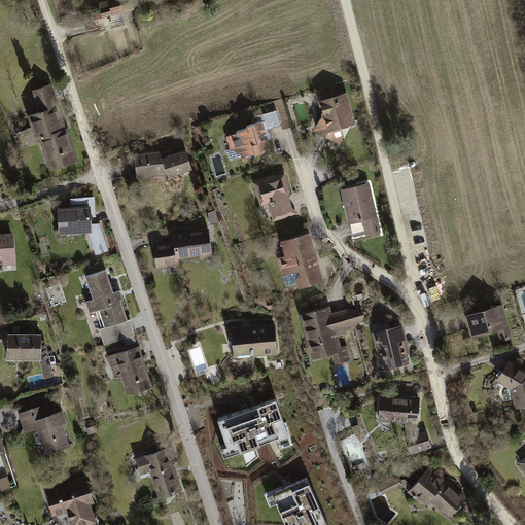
[(96,1),(101,18),(127,9),(124,0),(100,0),(96,1)]
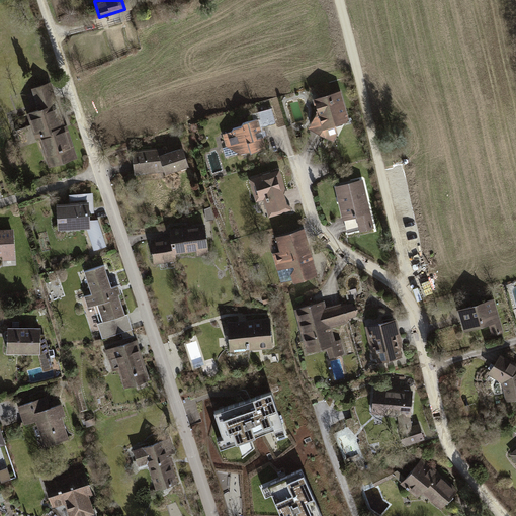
[(38,141),(48,168),(77,159),(67,130),(65,131),(49,82),(30,87),(37,109),(25,113),(34,142),(38,141)]
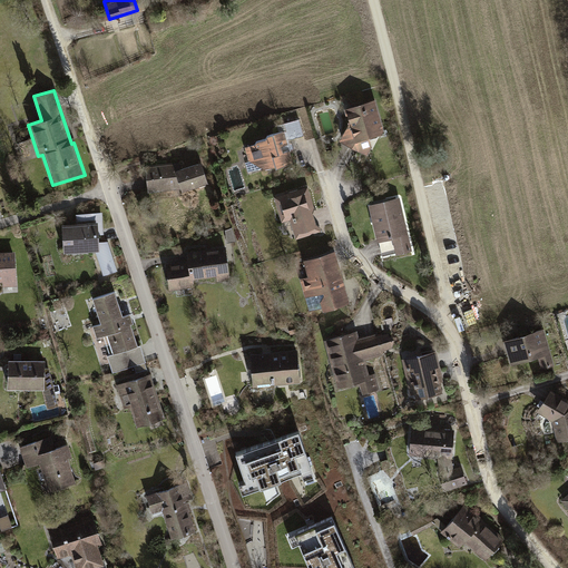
[(374,101),(344,109),(349,124),(339,142),(366,157),(378,137),(384,136),(374,101)]
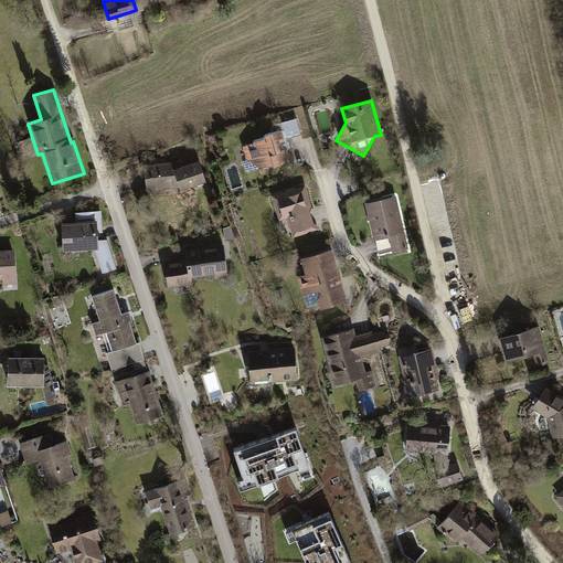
[(253,145),(242,148),(245,160),(241,161),(244,173),(272,166),(273,168),(289,162),(283,140),(300,136),(296,120),(282,124),(284,131),(280,133),(280,130),(264,135),(265,138),(253,141),(253,145)]
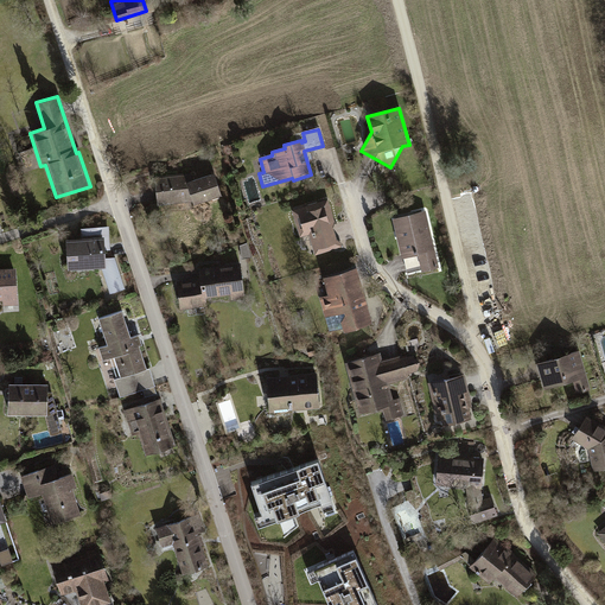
[(214,173),(191,180),(190,173),(154,177),(157,205),(191,202),(191,205),(221,196),(214,173)]
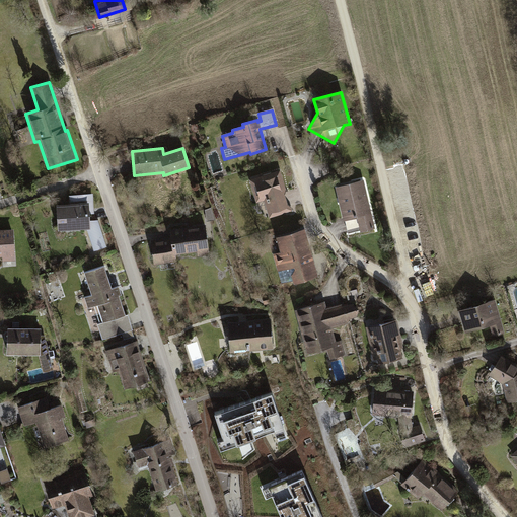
[(265,200),(269,216),(291,211),(279,169),(247,177),(254,203),(265,200)]
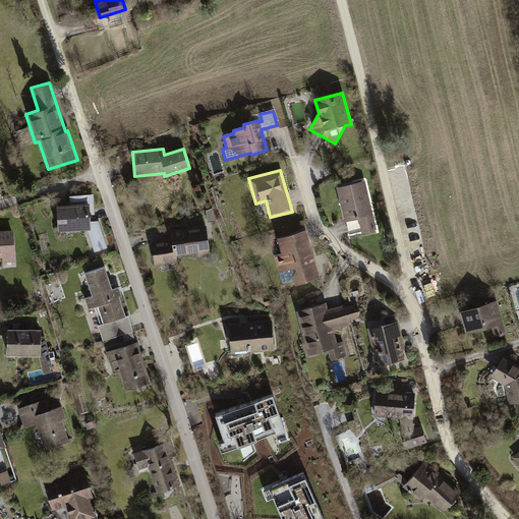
[(347,235),(376,228),(363,181),(336,188),(347,235)]
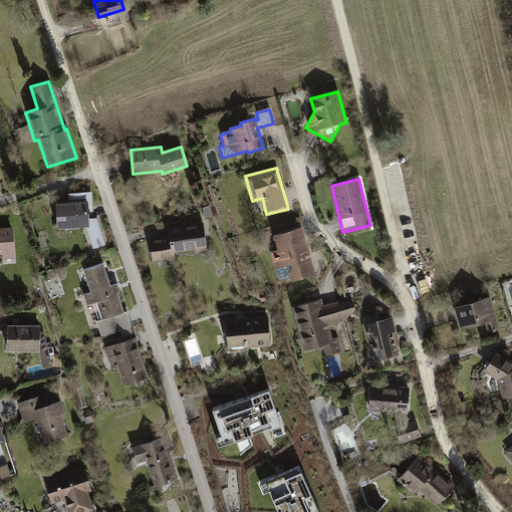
[(55,203),(57,230),(89,228),(88,213),(92,213),(91,192),(67,194),(67,203),(55,203)]
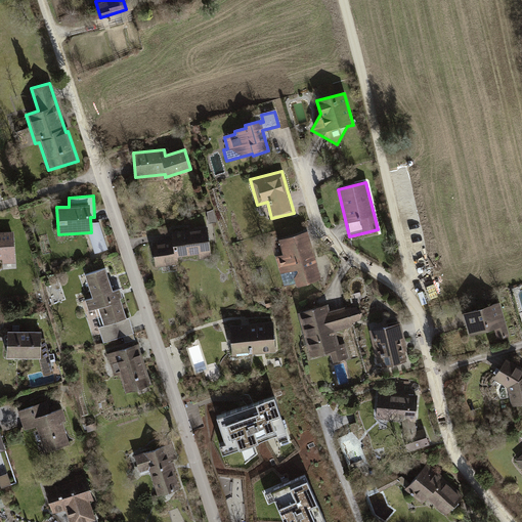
[(206,212),(208,222),(216,222),(212,209),(206,212)]
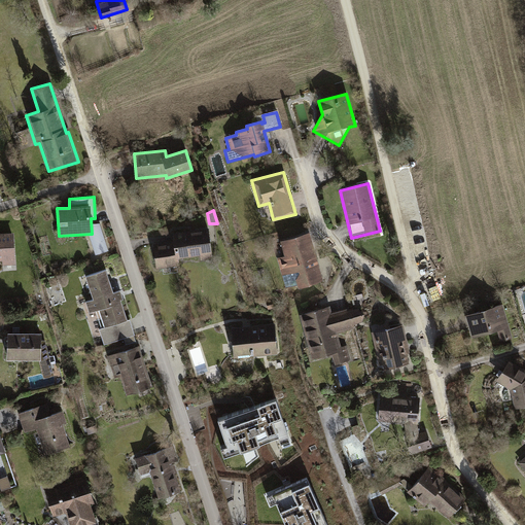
[(174,242),(176,259),(211,255),(208,229),(173,233),(174,242)]
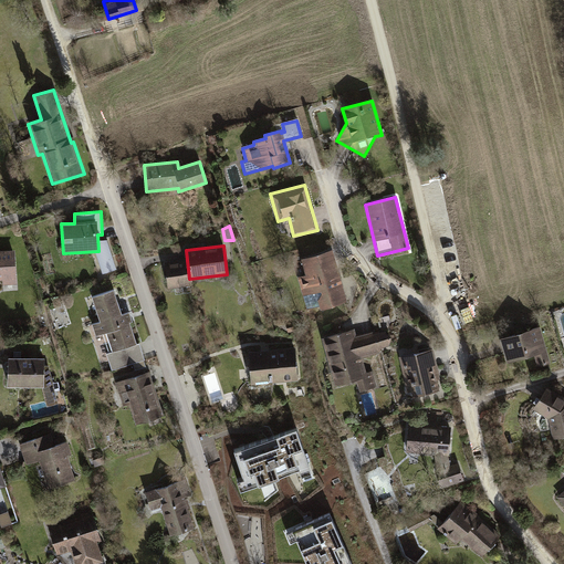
[(0,284),(1,284),(2,291),(17,290),(13,250),(0,251),(0,284)]
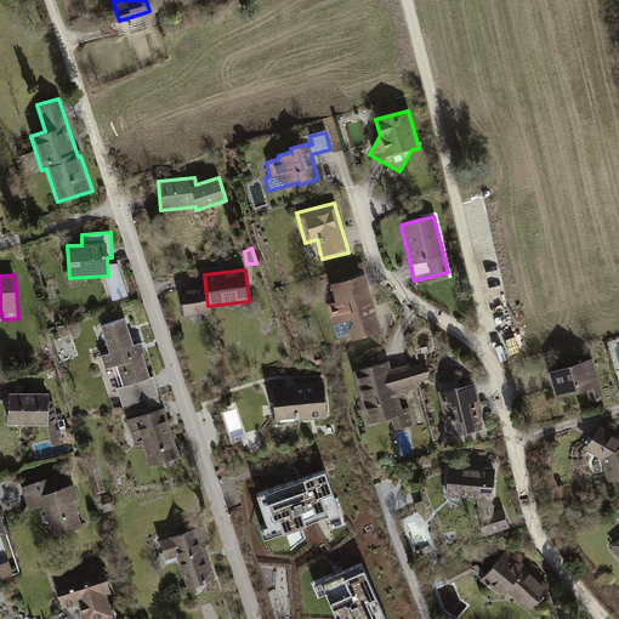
[(351,339),(380,330),(364,274),(329,284),(334,302),(325,305),(335,339),(350,335),(351,339)]
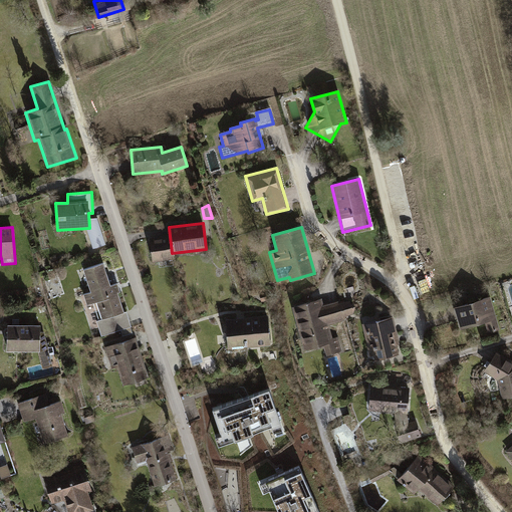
[(148,239),(151,262),(173,259),(172,253),(170,236),(148,239)]
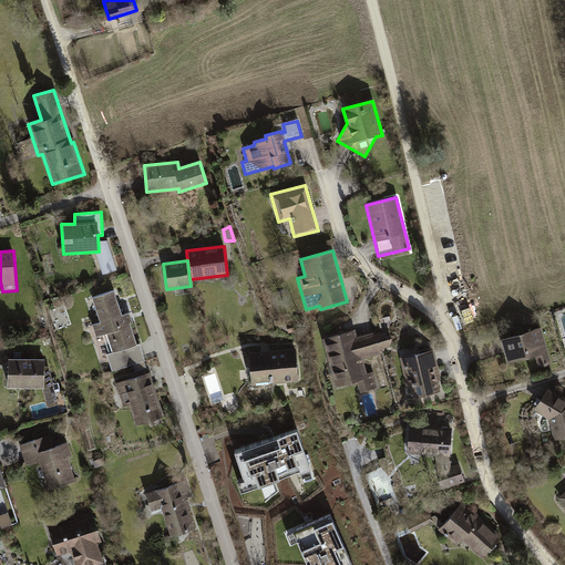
[(105,336),(112,355),(136,347),(126,315),(121,317),(113,291),(91,298),(100,325),(92,327),(95,339),(105,336)]
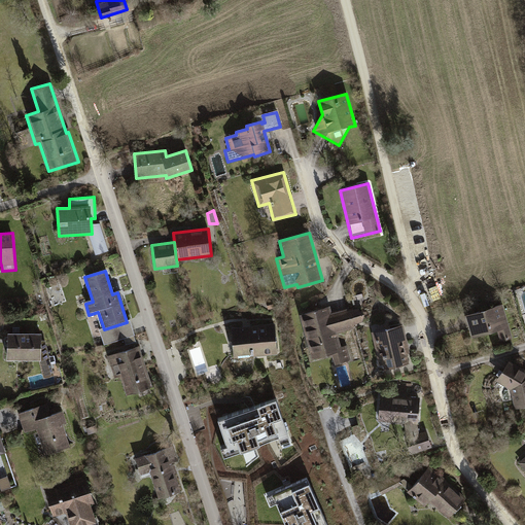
[(501,305),(464,316),(471,340),(495,333),(498,343),(512,339),(501,305)]
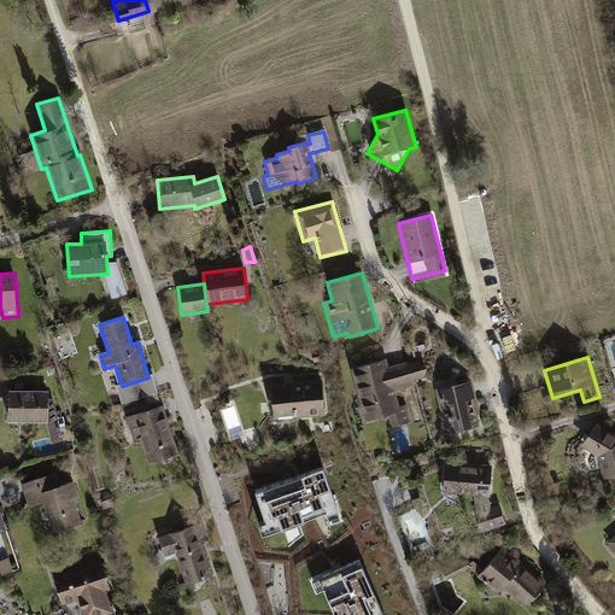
[(350,369),(364,425),(388,419),(391,428),(411,423),(408,410),(391,415),(386,396),(394,393),(393,390),(413,384),(411,381),(406,363),(406,361),(387,365),(386,359),(350,369)]
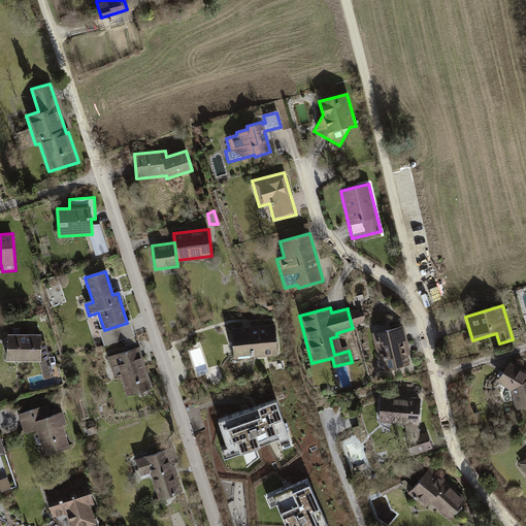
[(348,310),(352,326),(363,323),(359,307),(348,310)]
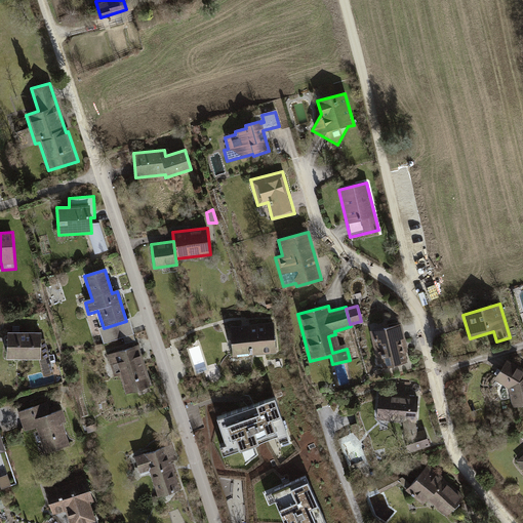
[(272,322),(229,326),(232,358),(252,356),(252,360),(266,359),(266,354),(275,353),(272,322)]
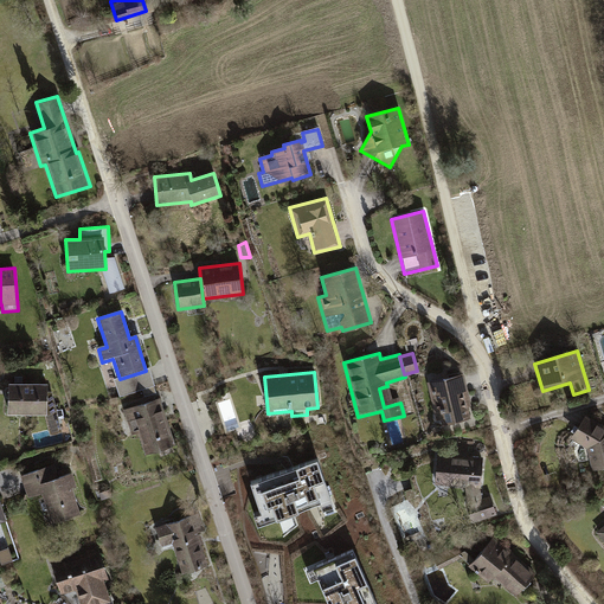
[(462,374),(426,383),(437,428),(473,419),(462,374)]
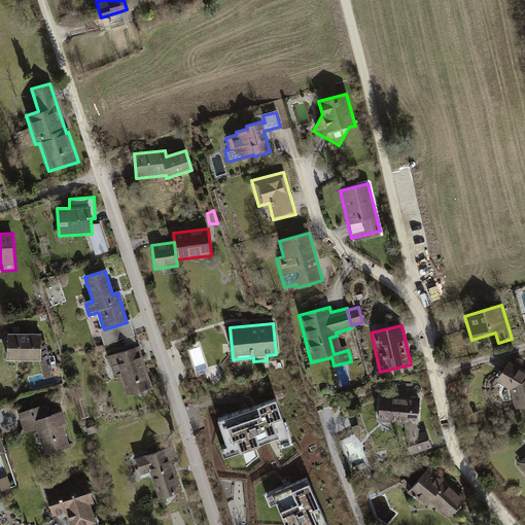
[(54,377),(44,342),(41,342),(41,336),(7,335),(6,361),(38,362),(42,380),(54,377)]
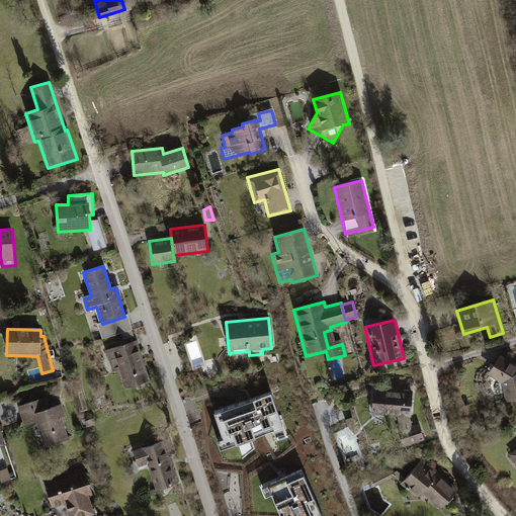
[(122,388),(148,379),(136,341),(104,351),(112,374),(117,372),(122,388)]
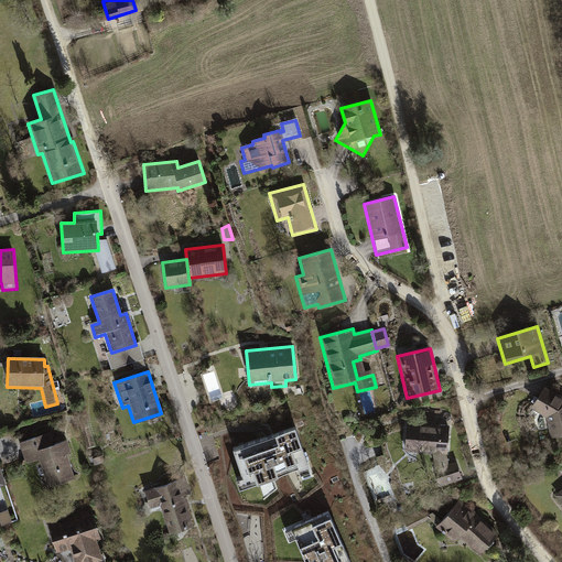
[(530,409),(544,418),(550,440),(561,436),(561,397),(544,386),(530,409)]
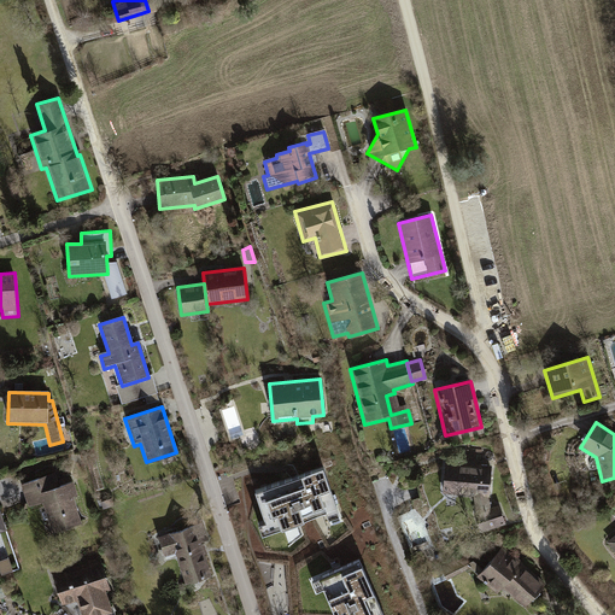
[(482,533),(507,526),(501,505),(491,509),(487,499),(488,501),(492,464),(446,460),(443,496),(476,499),(481,513),(476,514),(482,533)]
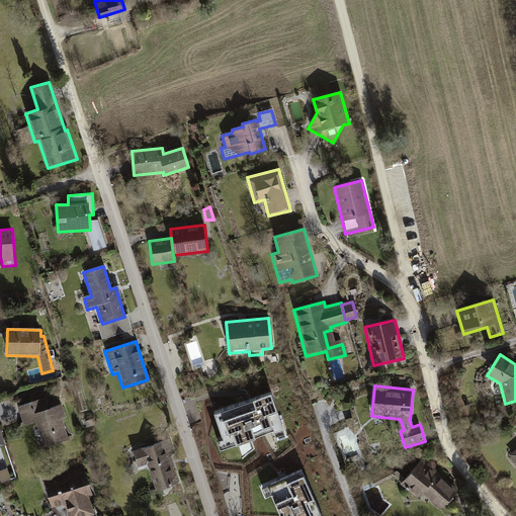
[(282,431),(269,391),(212,409),(221,434),(213,436),(217,446),(271,428),(273,434),(282,431)]
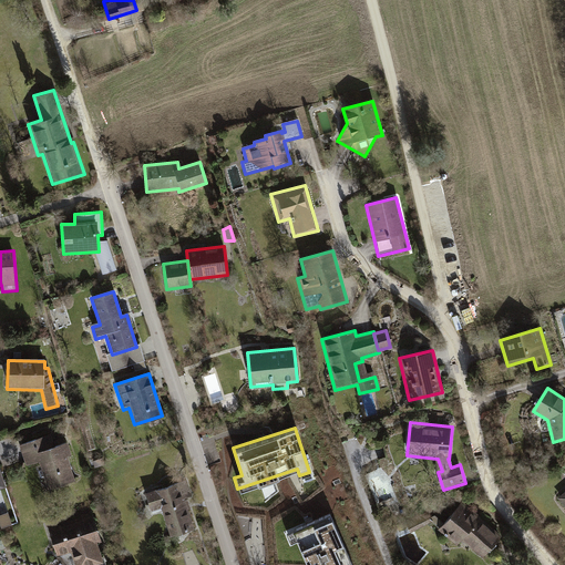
[(39,463),(47,489),(74,481),(67,458),(71,456),(63,431),(19,445),(26,468),(39,463)]
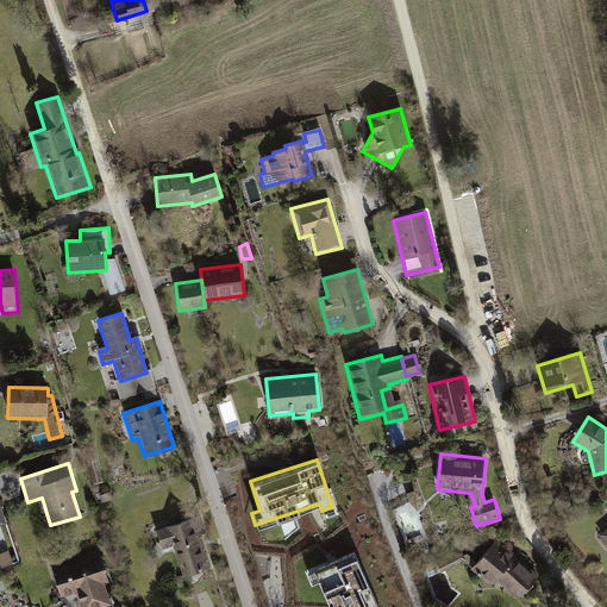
[(171,548),(182,579),(186,577),(187,582),(200,579),(199,574),(212,569),(206,550),(201,551),(191,518),(155,530),(162,551),(171,548)]
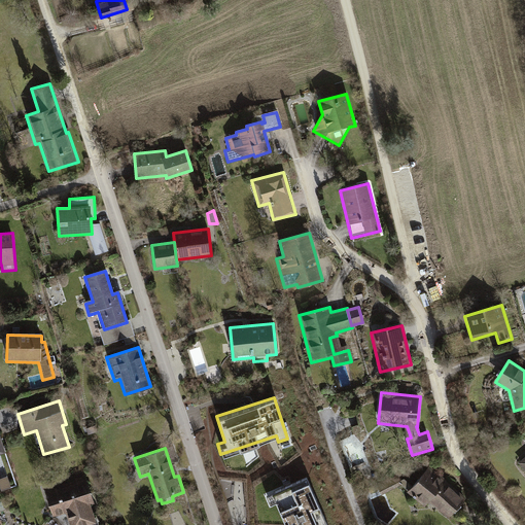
[(464,494),(428,465),(407,491),(425,506),(428,503),(446,518),(464,494)]
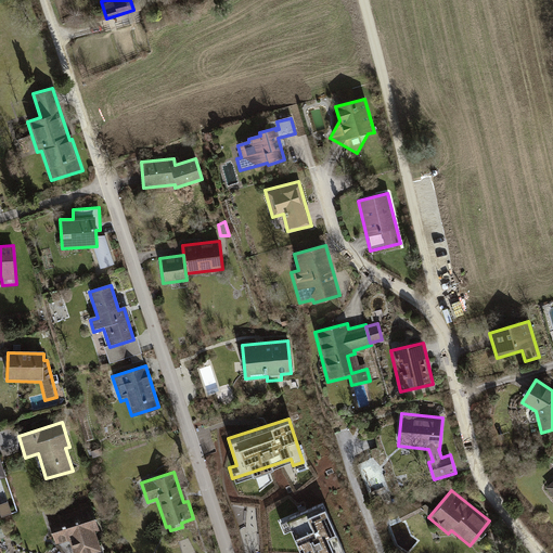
[(8,498),(0,500),(0,509),(2,515),(13,512),(8,498)]
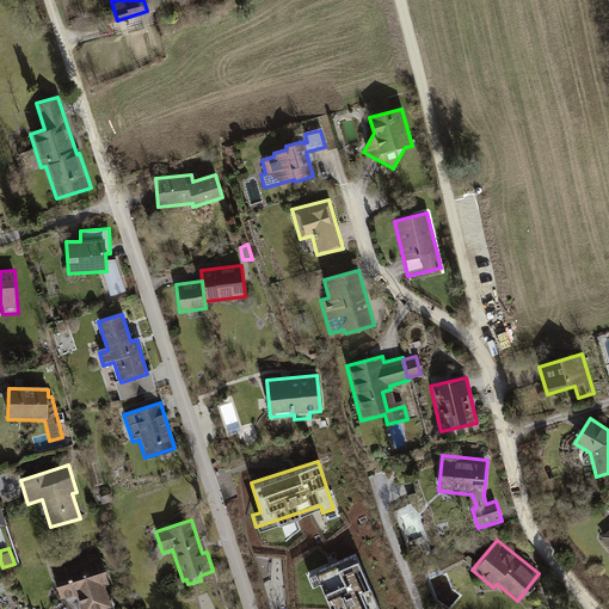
[(75,597),(79,608),(104,608),(111,607),(104,588),(109,586),(96,551),(84,554),(86,561),(63,568),(62,566),(50,570),(61,602),(75,597)]
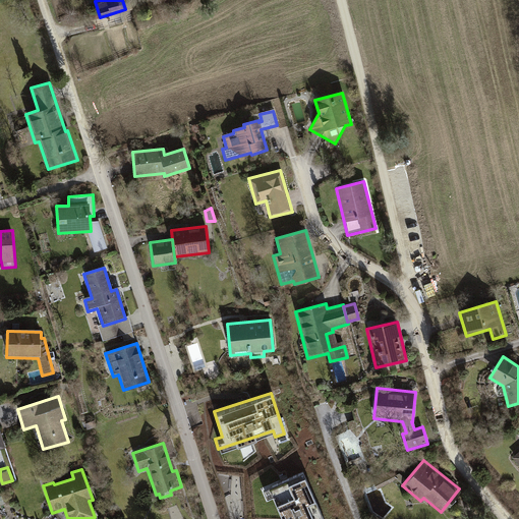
[(272,494),(282,518),(320,518),(301,471),(261,487),(265,497),(272,494)]
